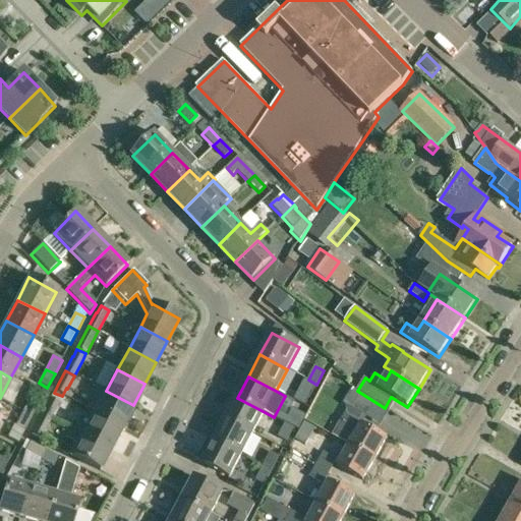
[(316,385),(308,380),(300,395),(309,399),(316,385)]
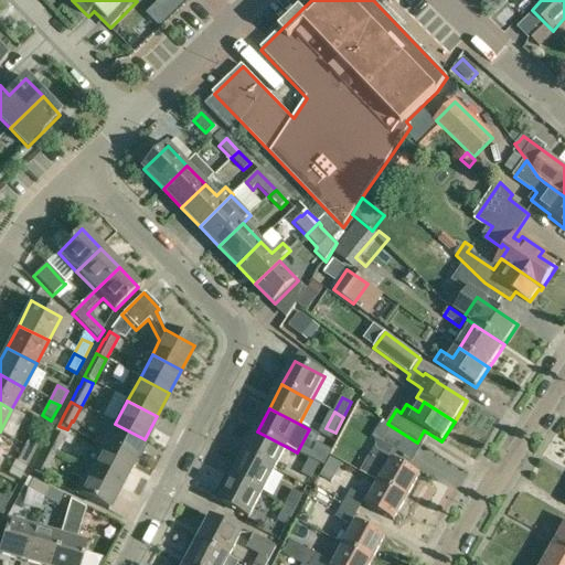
[(417,443),(387,424),(373,414),(362,432),(371,437),(364,451),(380,460),(376,466),(386,471),(380,483),(407,499),(420,476),(393,460),(397,451),(407,458),(417,443)]
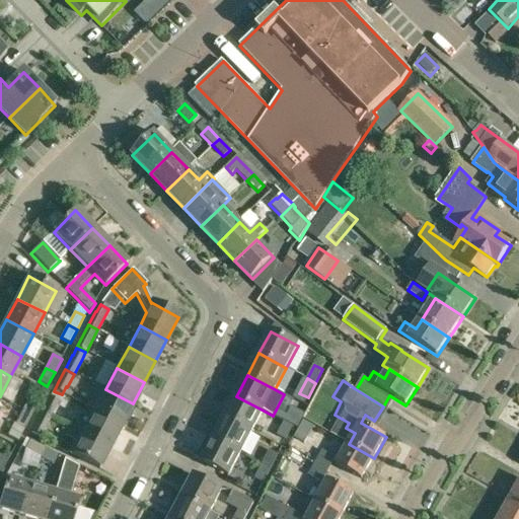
[(133,403),(105,389),(105,390),(95,385),(83,406),(93,413),(94,412),(121,425),(133,403)]
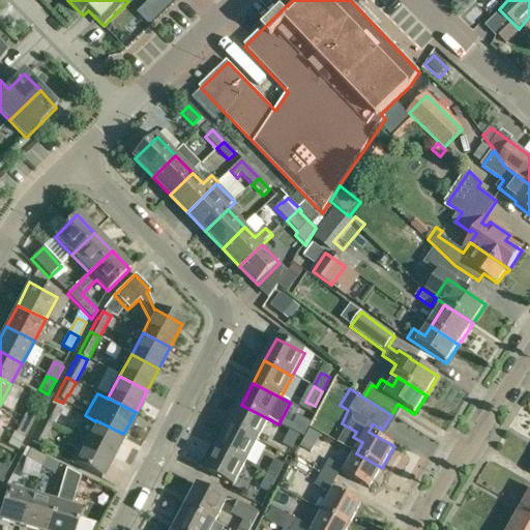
[(30,404),(22,418),(31,423),(38,409),(30,404)]
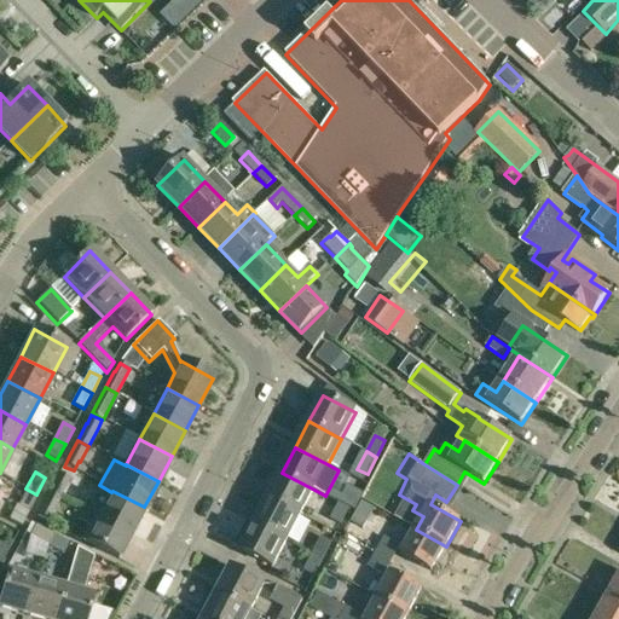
[(314,490),(282,473),(268,498),(300,515),(314,490)]
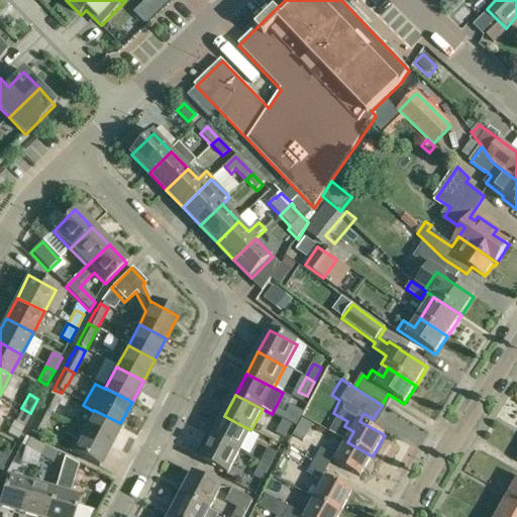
[(41,410),(50,415),(58,401),(48,396),(41,410)]
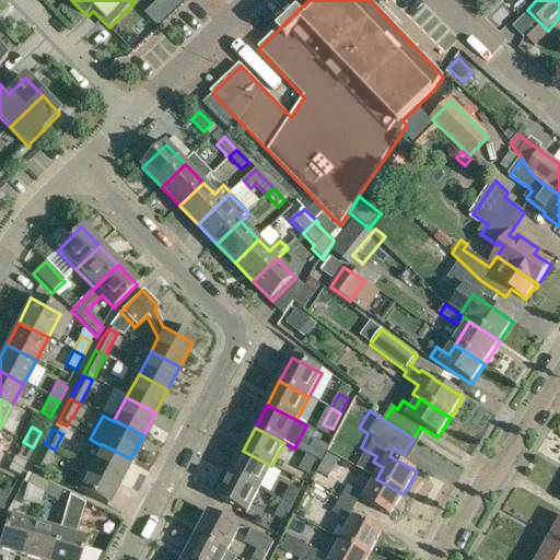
[(314,440),(307,455),(317,461),(325,445),(314,440)]
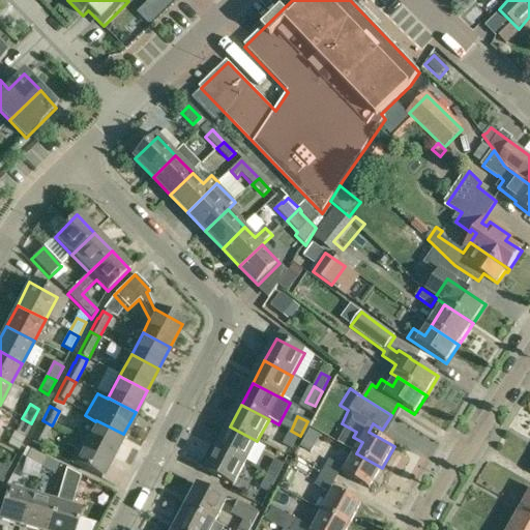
[(31,423),(22,418),(15,432),(24,437),(31,423)]
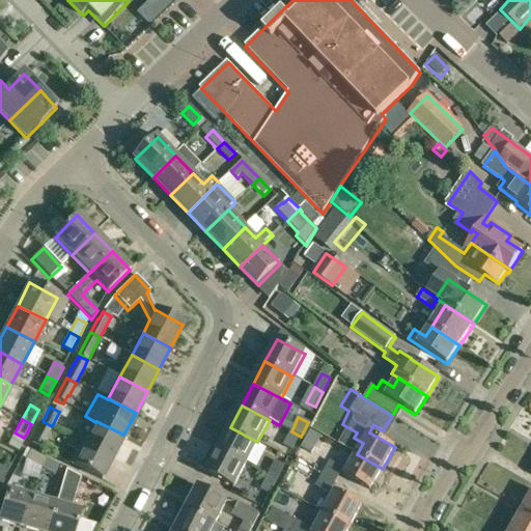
[(52,426),(43,421),(30,443),(40,448),(52,426)]
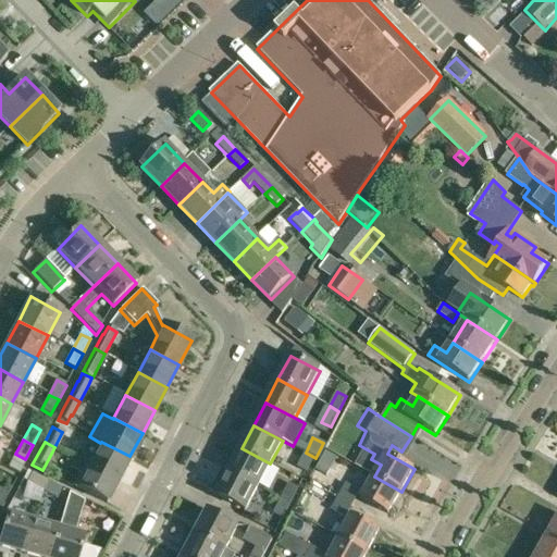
[(100,443),(88,465),(118,481),(130,456),(101,442),(100,443)]
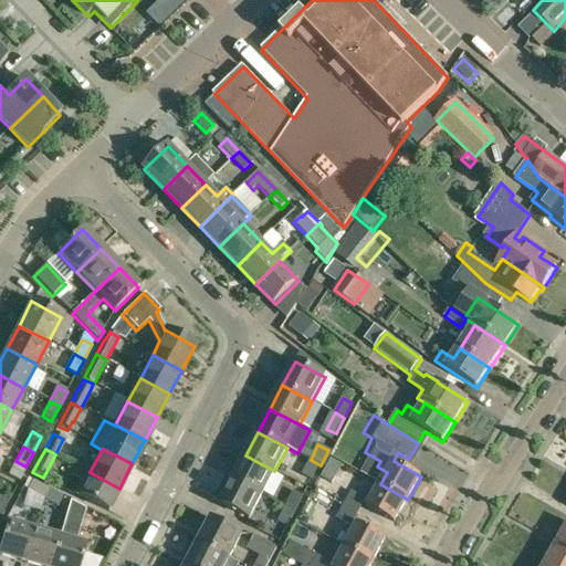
[(274,471),(245,456),(243,459),(238,456),(231,468),(237,470),(232,479),(262,494),(274,471)]
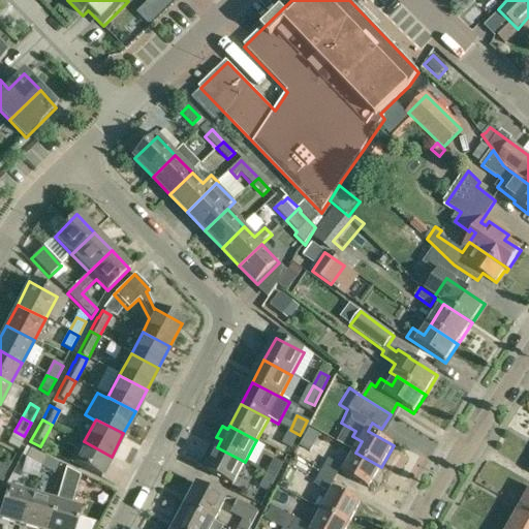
[(300,435),(290,430),(283,444),(293,450),(300,435)]
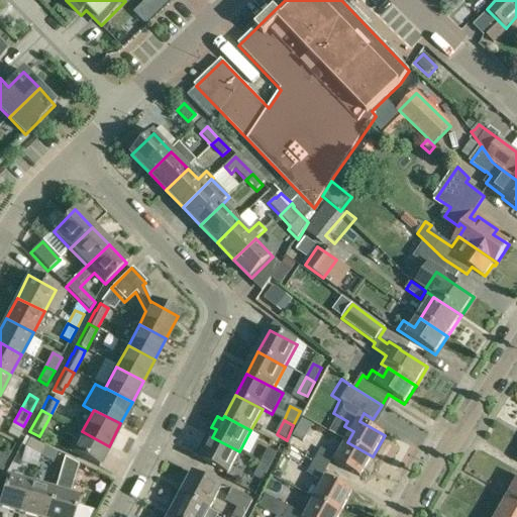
[(109,446),(82,431),(68,424),(63,434),(77,441),(70,453),(97,469),(109,446)]
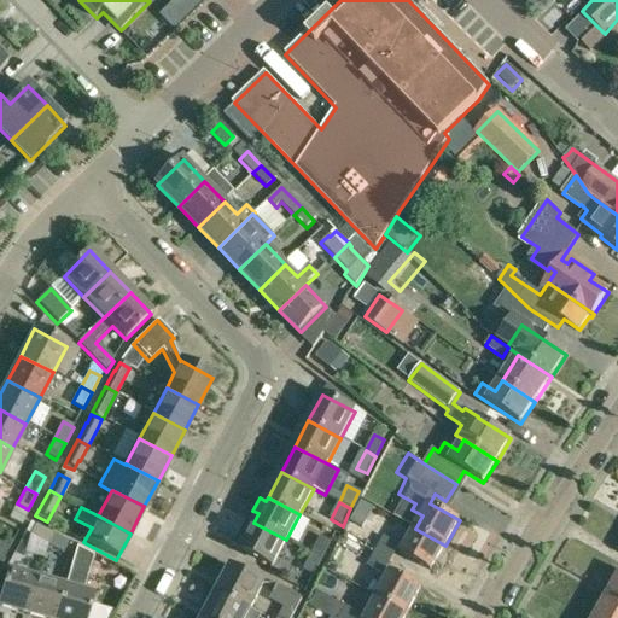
[(286,540),(254,523),(252,525),(246,522),(239,535),(246,538),(240,549),(273,566),(286,540)]
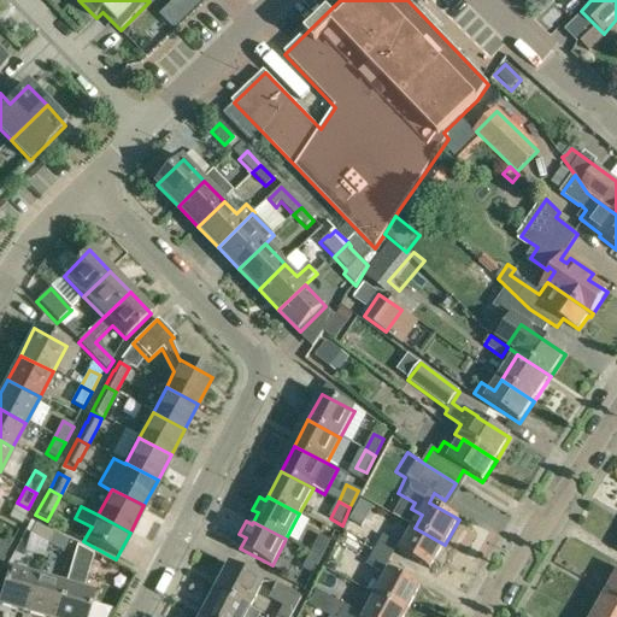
[(46,545),(51,534),(34,524),(28,536),(46,545)]
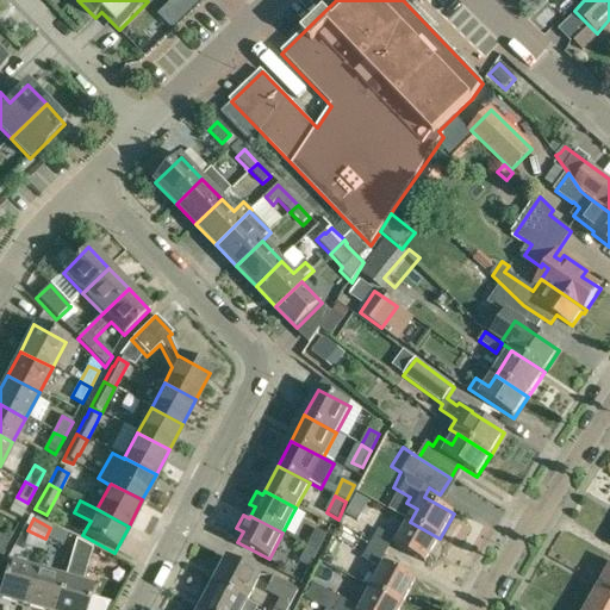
[(379,529),(369,545),(387,554),(392,545),(396,547),(425,564),(440,539),(410,522),(399,540),(379,529)]
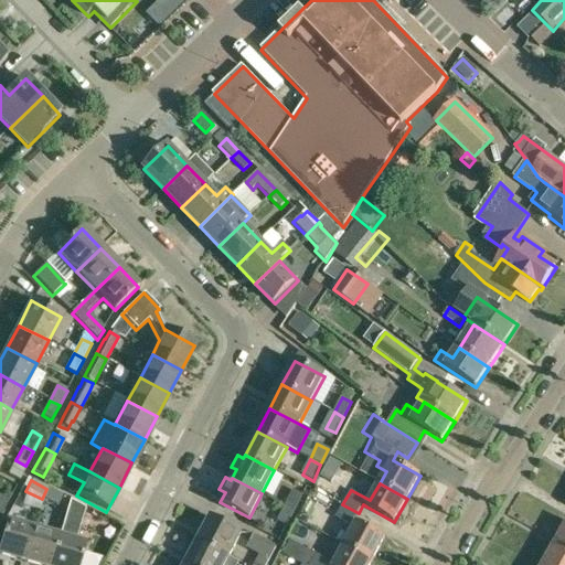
[(62,497),(46,489),(42,499),(56,507),(62,497)]
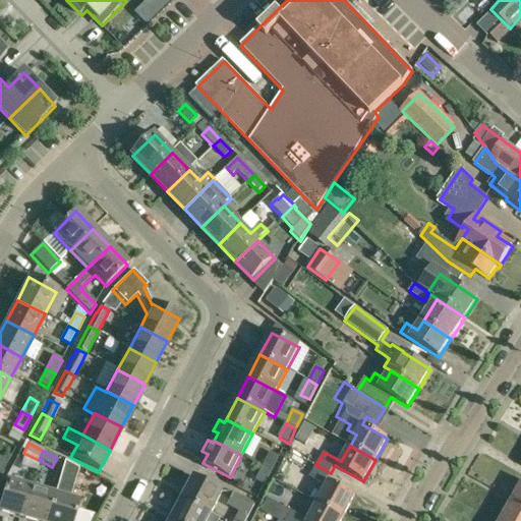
[(264,467),(272,471),(279,457),(271,453),(264,467)]
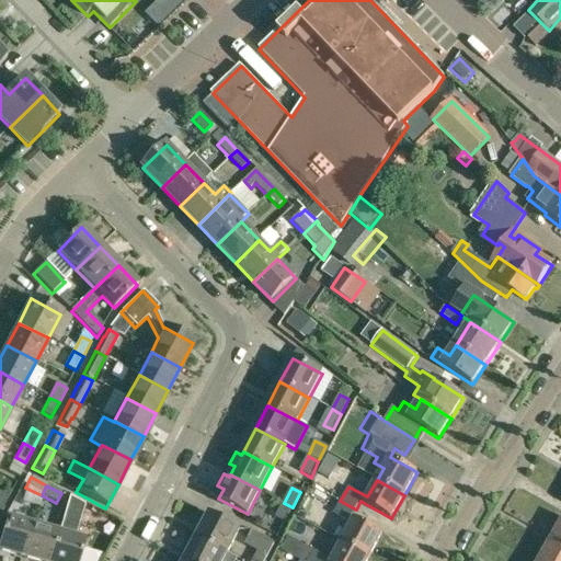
[(0,492),(0,513),(1,514),(10,497),(0,492)]
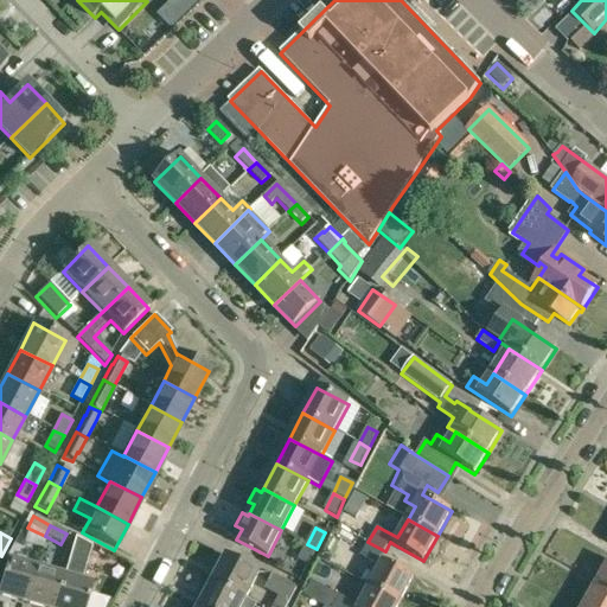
[(74,538),(63,577),(62,577),(52,606),(83,606),(90,586),(80,582),(90,547),(74,538)]
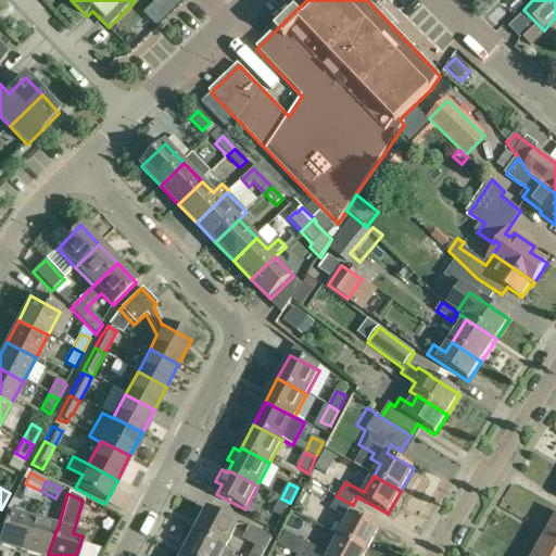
[(353,505),(337,496),(329,509),(349,520),(339,536),(367,552),(379,529),(349,513),(353,505)]
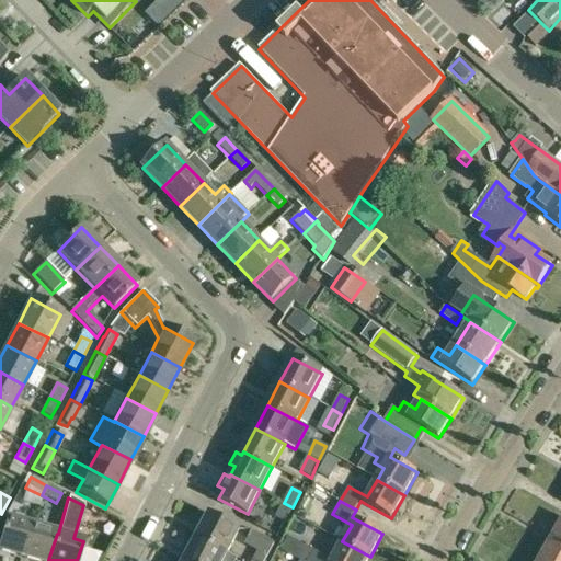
[(284,503),(276,517),(275,518),(285,524),(293,507),(284,503)]
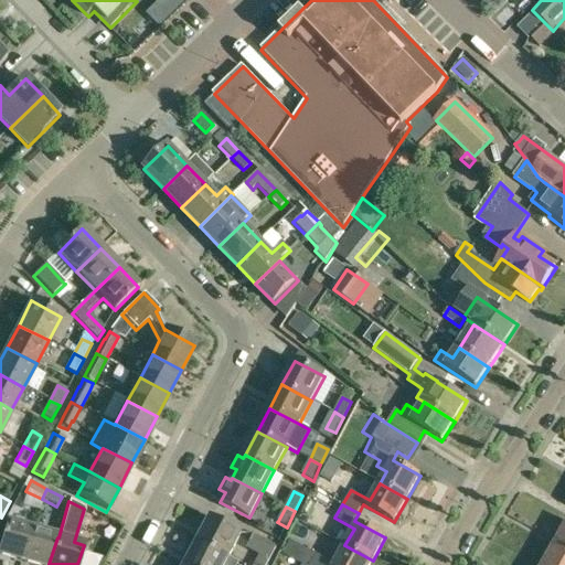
[(212,519),(199,542),(228,557),(241,534),(212,519)]
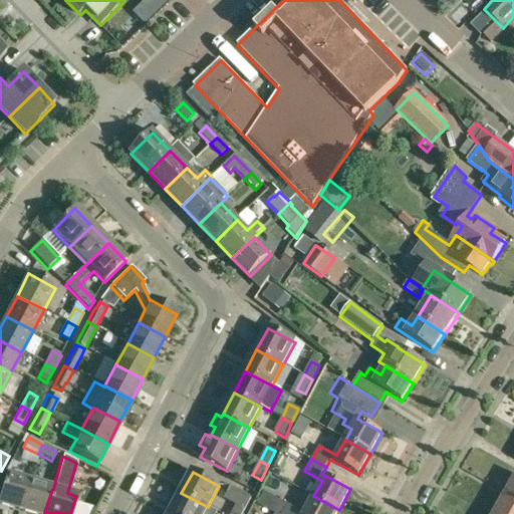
[(0,505),(21,512),(29,483),(6,476),(0,495),(0,505)]
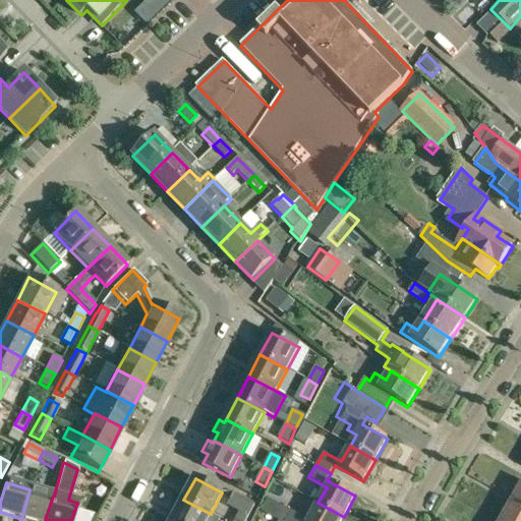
[(520,483),(510,503),(520,509),(520,483)]
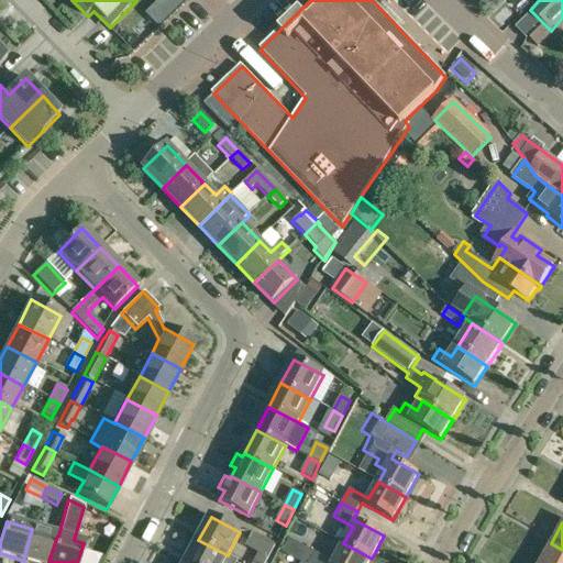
[(48,562),(57,536),(32,529),(23,561),(31,562),(48,562)]
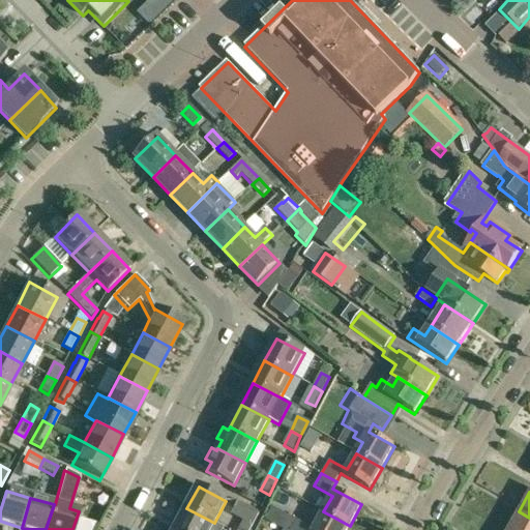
[(238,529),(251,529),(259,513),(238,502),(231,516),(243,522),(238,529)]
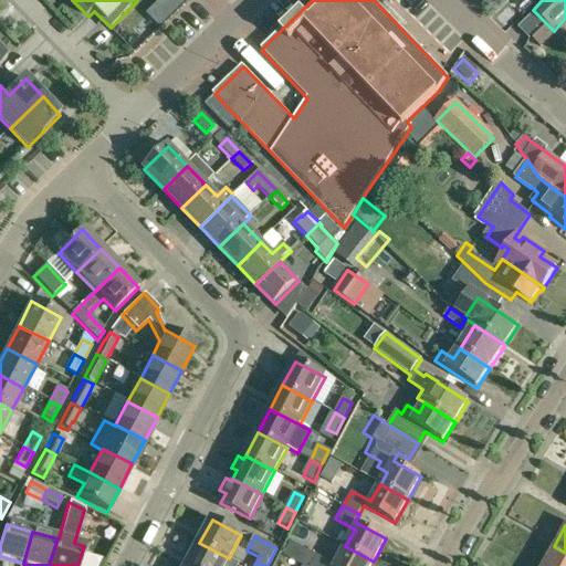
[(224,565),(229,558),(199,543),(187,565),(224,565)]
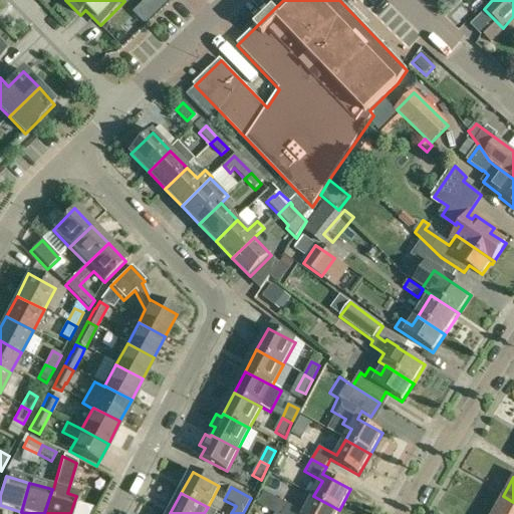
[(336,513),(339,510),(313,496),(305,512),(285,501),(278,513),(279,513),(336,513)]
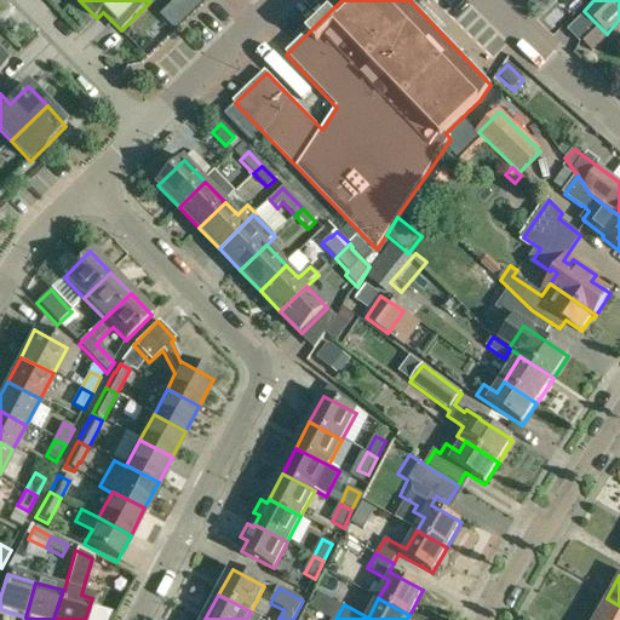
[(619,619),(619,606),(607,598),(595,619),(619,619)]
